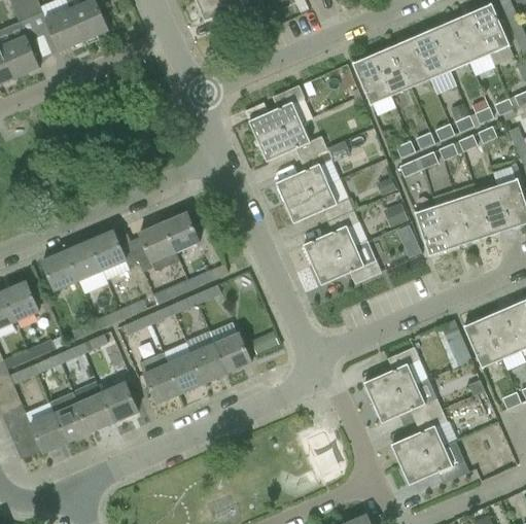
[(21,21),(31,16),(23,0),(9,0),(19,21),(19,22),(21,21)]
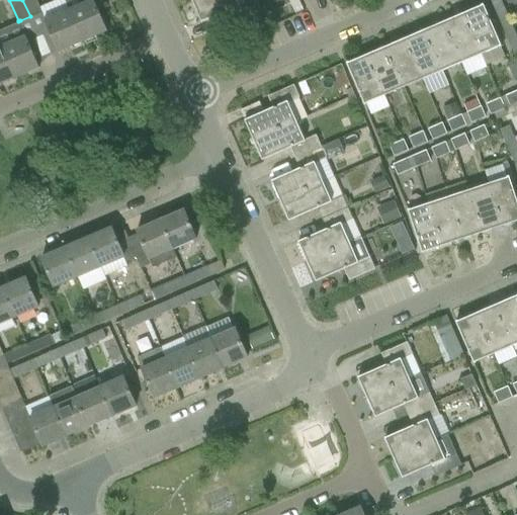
[(22,0),(30,16),(41,11),(36,0),(22,0)]
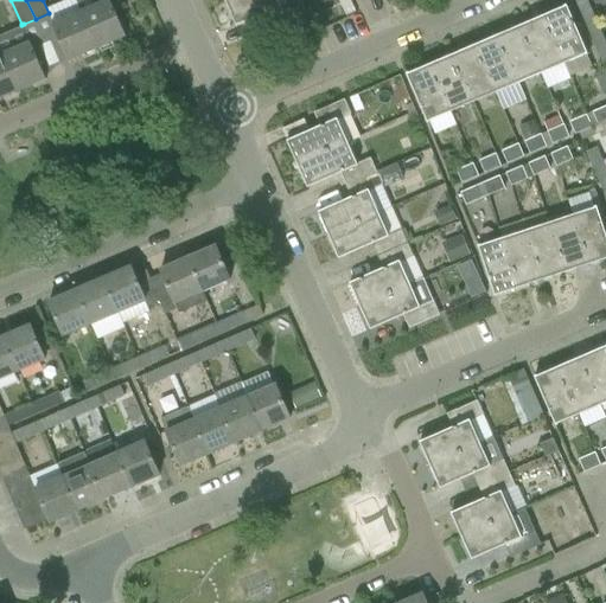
[(80,10),(96,46),(123,34),(125,34),(109,0),(76,0),(81,8),(80,10)]
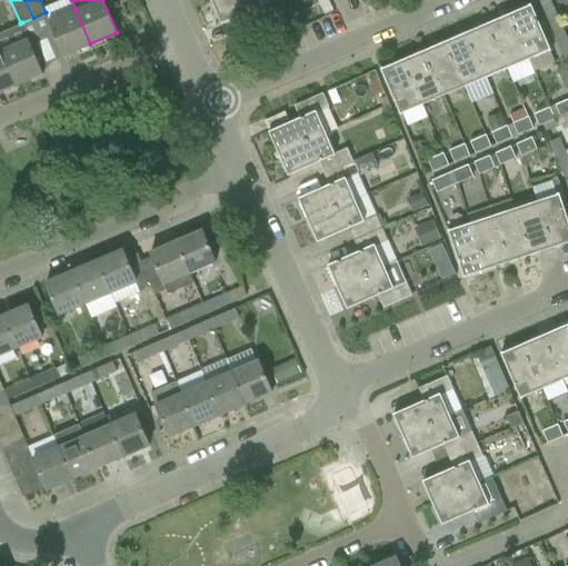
[(211,0),(221,22),(252,8),(258,20),(286,8),(282,0),(270,0),(268,1),(267,0),(211,0)]
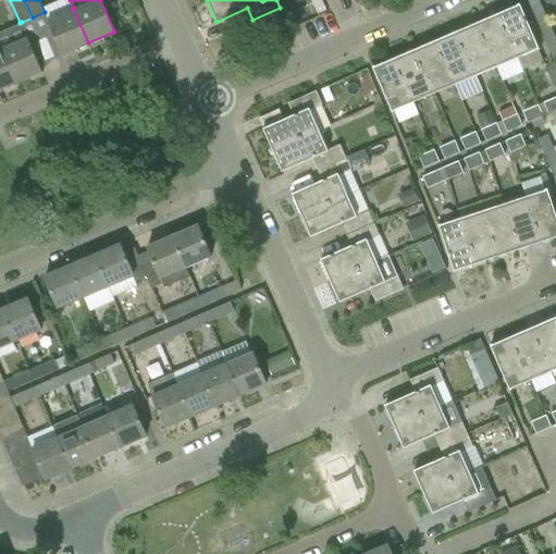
[(325,8),(321,0),(311,0),(317,12),(325,8)]
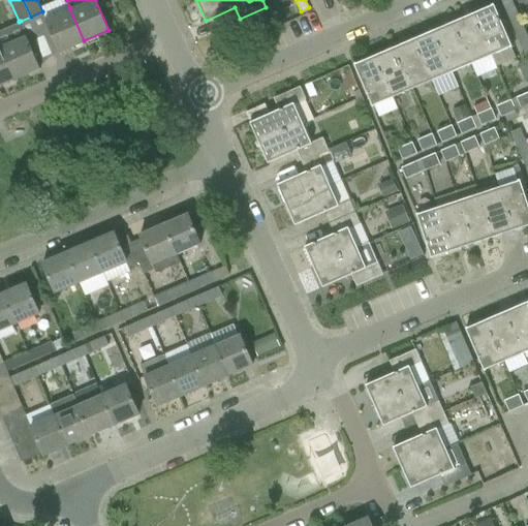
[(500,0),(511,24),(520,20),(510,0),(500,0)]
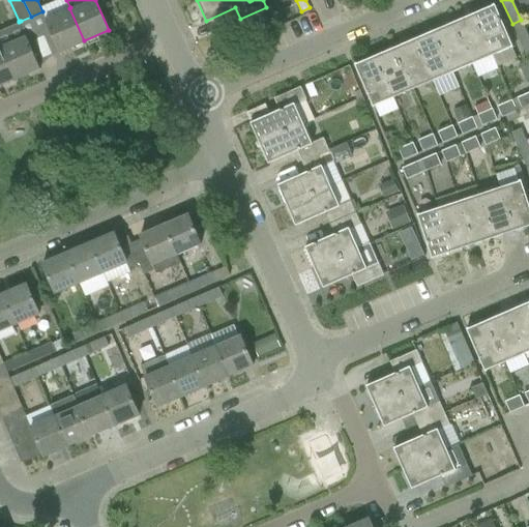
[(491,55),(512,46),(494,2),(492,3),(492,4),(473,12),(491,55)]
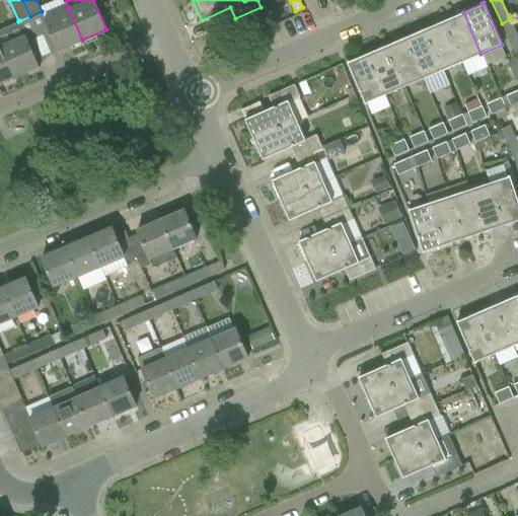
[(43,18),(58,51),(59,50),(82,40),(68,8),(43,18)]
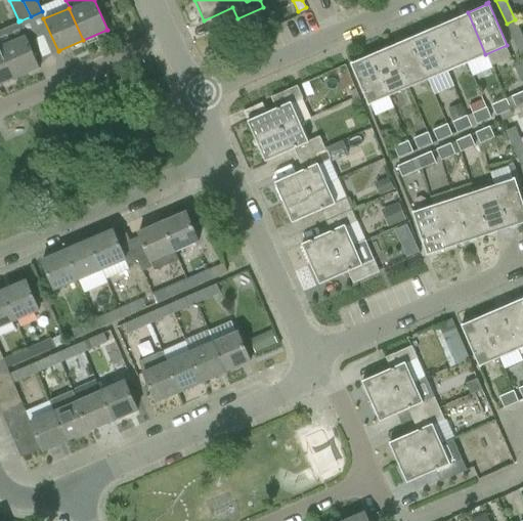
[(449,20),(468,61),(485,54),(468,12),(449,20)]
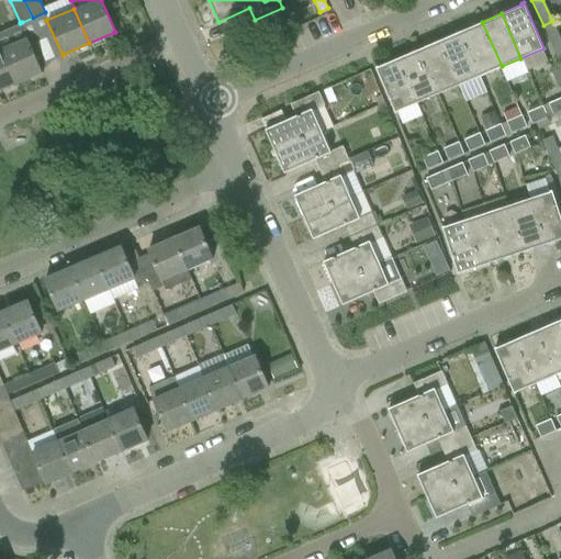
[(554,51),(560,47),(560,41),(552,21),(543,25),(554,51)]
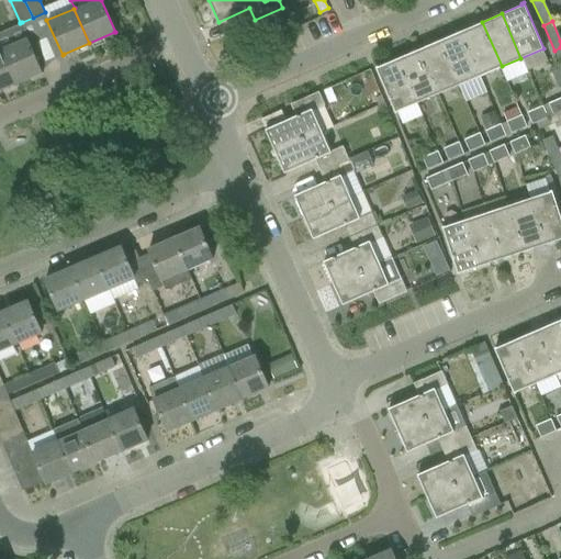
[(480,76),(502,66),(482,22),(460,31),(480,76)]
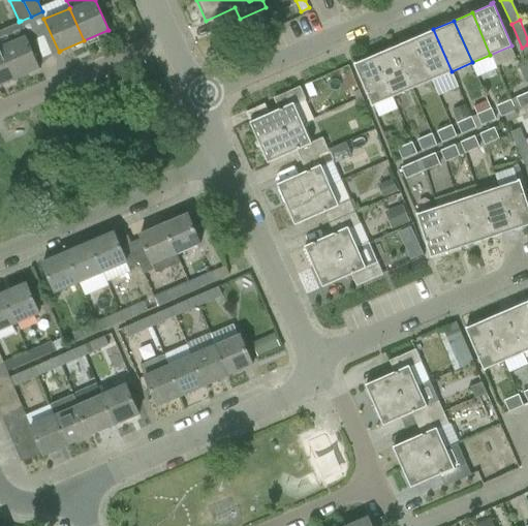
[(414,37),(432,80),(452,71),(433,29),(414,37)]
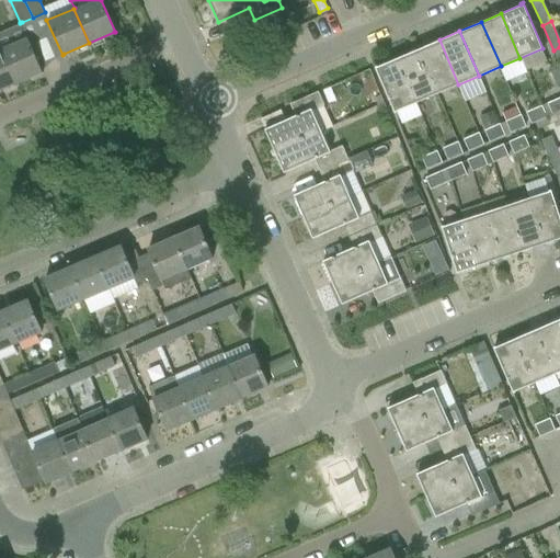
[(0,47),(15,82),(41,71),(42,71),(27,36),(0,47)]
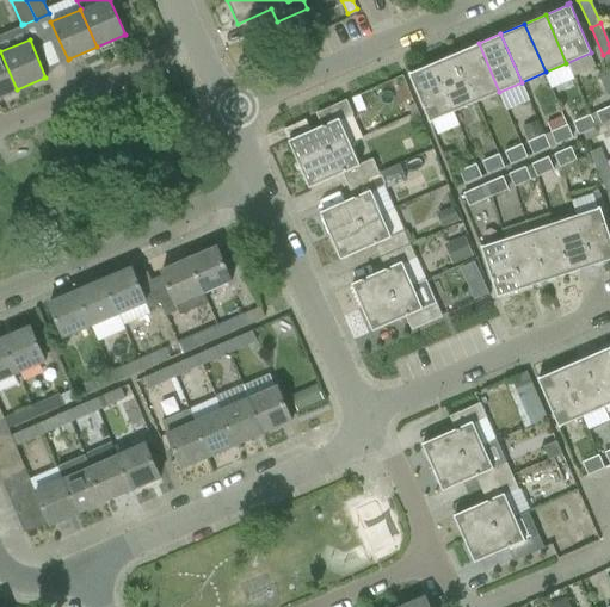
[(499,92),(479,43),(456,53),(476,101),(499,92)]
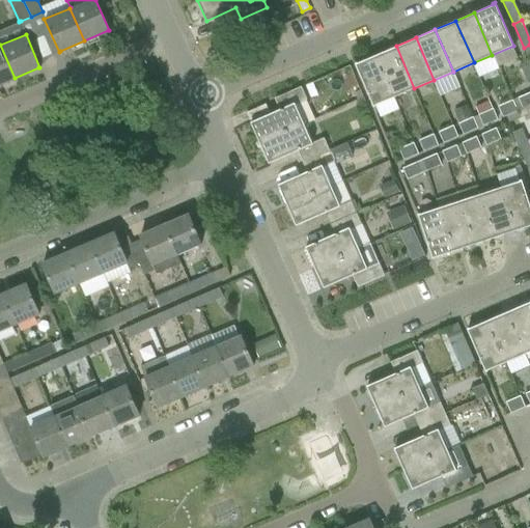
[(0,84),(15,78),(0,43),(0,84)]
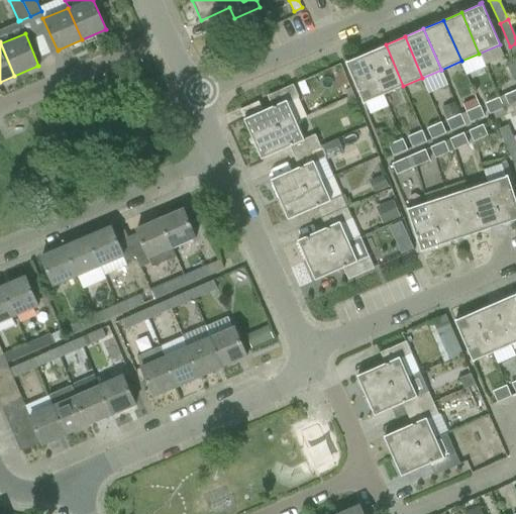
[(403,86),(386,44),(367,54),(385,94),(403,86)]
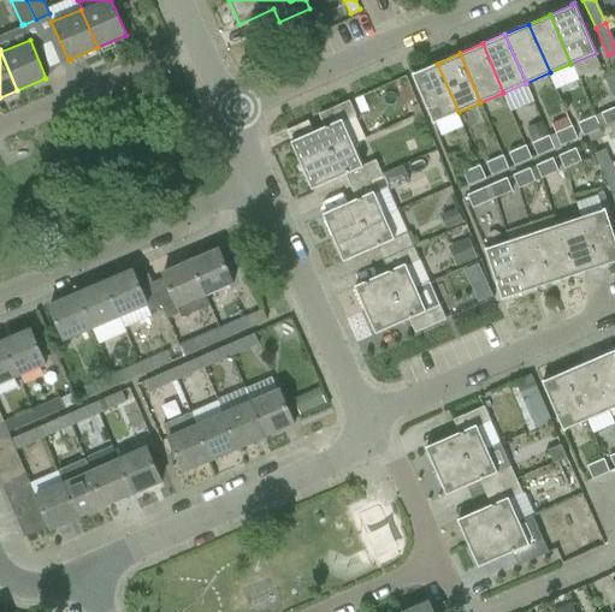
[(459,112),(437,64),(415,73),(414,71),(412,72),(432,123),(459,112)]
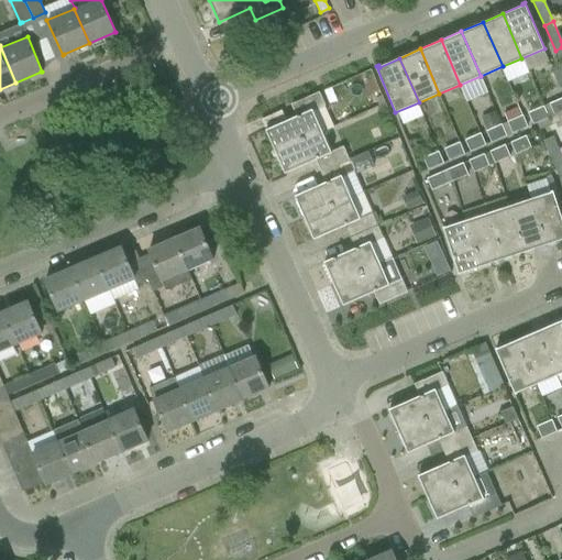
[(561,66),(560,63),(551,66),(559,86),(561,85),(561,66)]
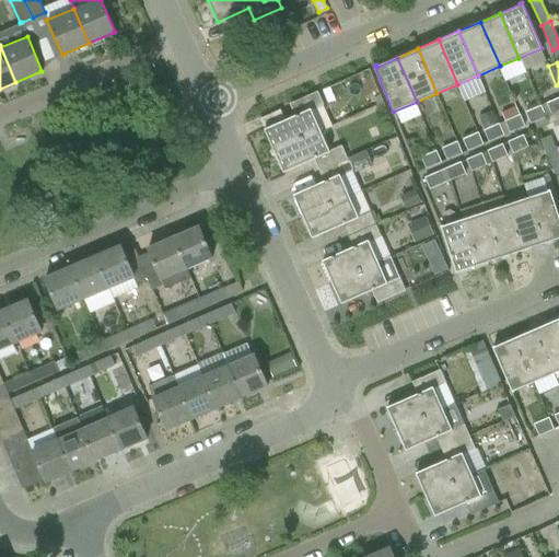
[(294,114),(264,128),(274,149),(319,129),(311,108),(324,103),(317,90),(289,102),(294,114)]
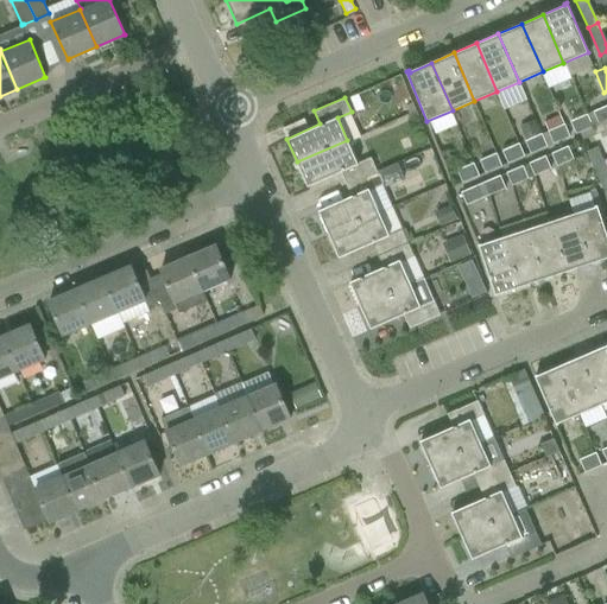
[(606,102),(593,109),(598,122),(606,118),(606,102)]
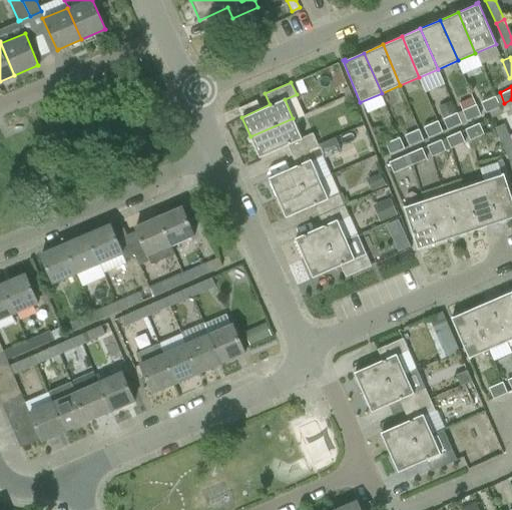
[(485,111),(500,105),(495,94),(481,100),(485,111)]
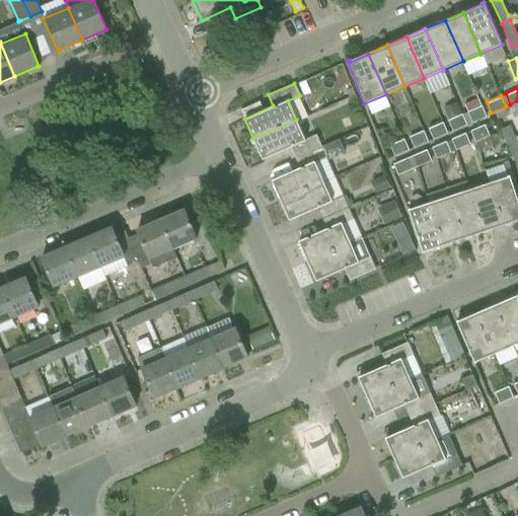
[(461,113),(456,102),(444,107),(448,119),(461,113)]
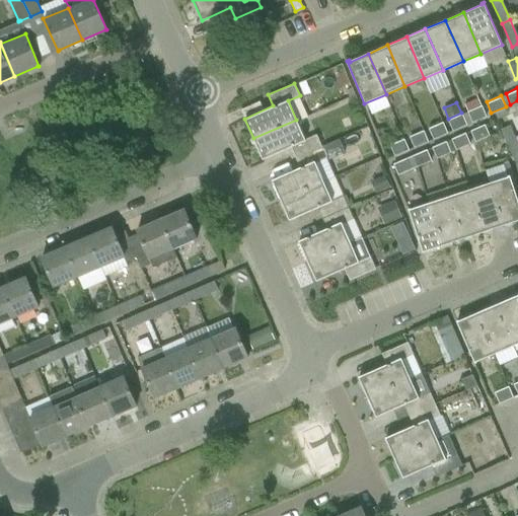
[(467,111),(471,121),(486,115),(482,104),(467,111)]
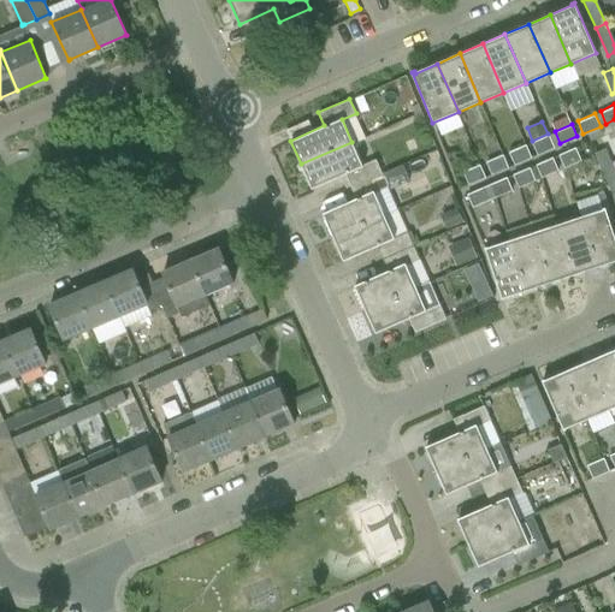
[(554,146),(549,134),(548,134),(532,141),(537,153),(554,146)]
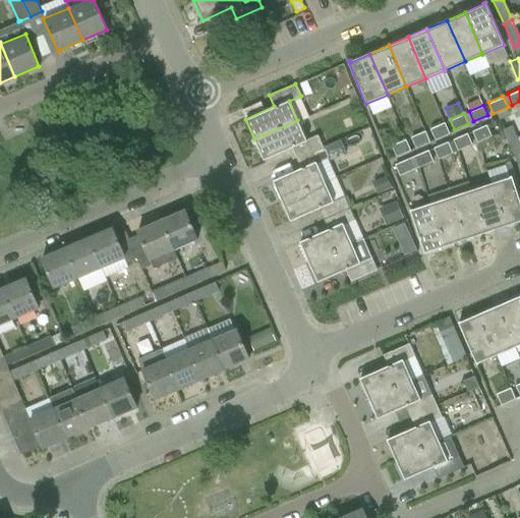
[(297,120),(254,138),(264,159),(282,151),(292,146),(296,157),(323,146),(318,133),(305,138),(297,120)]
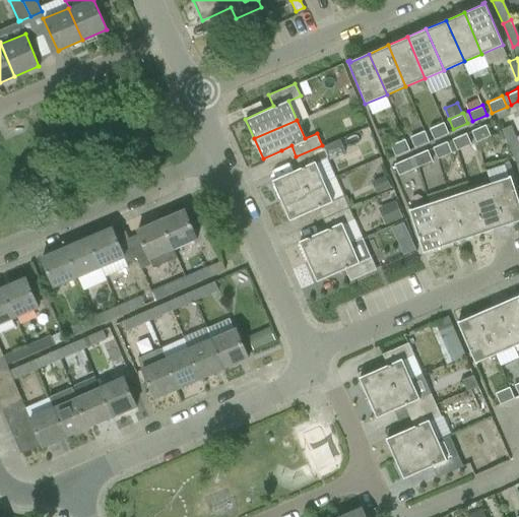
[(430,127),(434,137),(448,132),(444,121),(430,127)]
